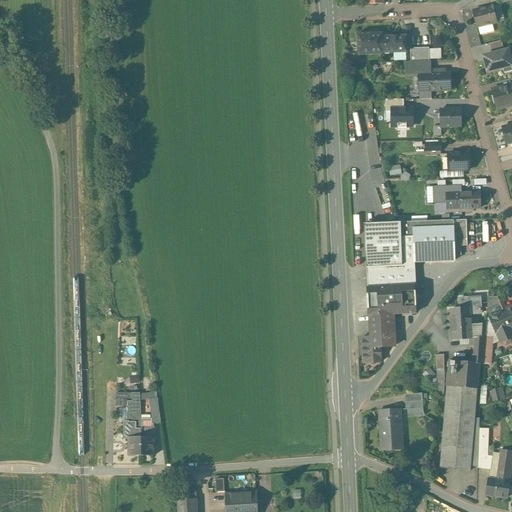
[(492,6),(472,11),(477,28),(496,23),(492,6)]
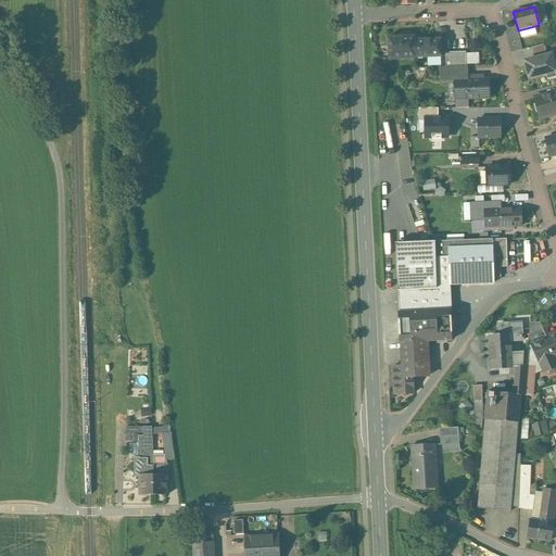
[(429,35),(389,38),(390,60),(430,58),(430,55),(429,40),(429,35)]
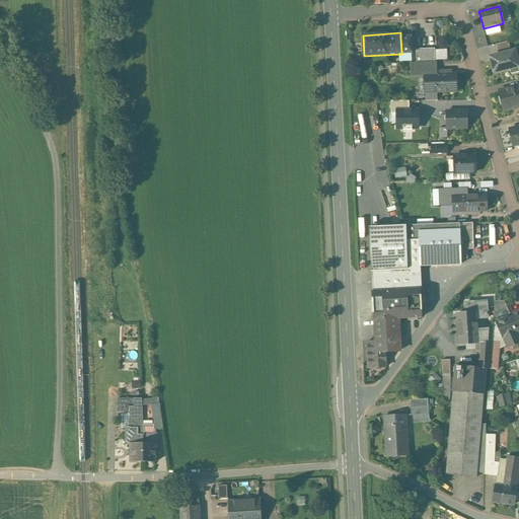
[(413,36),(400,38),(401,52),(414,52),(413,36)]
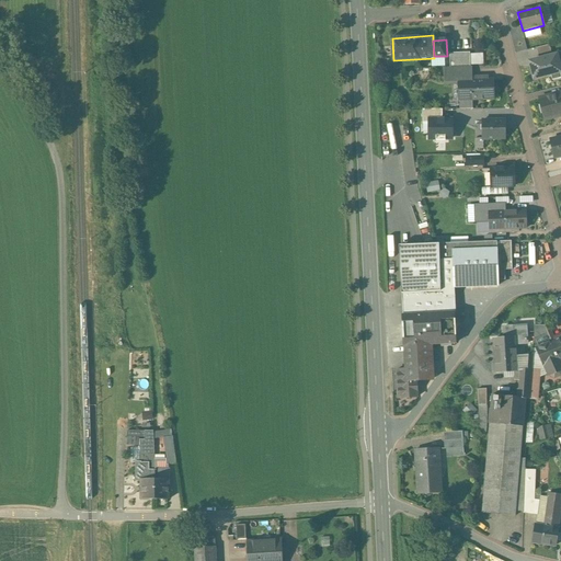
[(539,59),(552,57),(551,54),(549,45),(537,48),(539,59)]
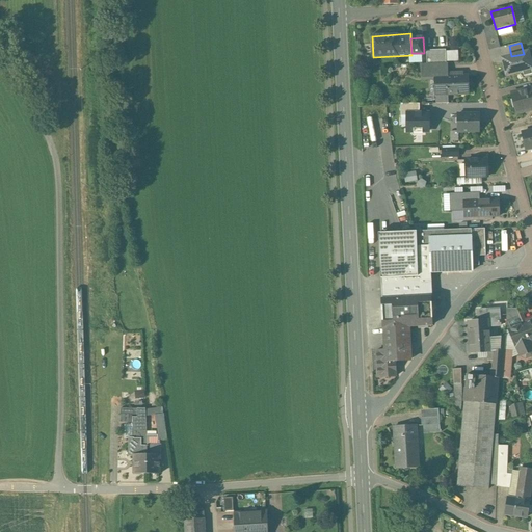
[(531,48),(523,51),(524,54),(527,53),(529,60),(531,58),(531,48)]
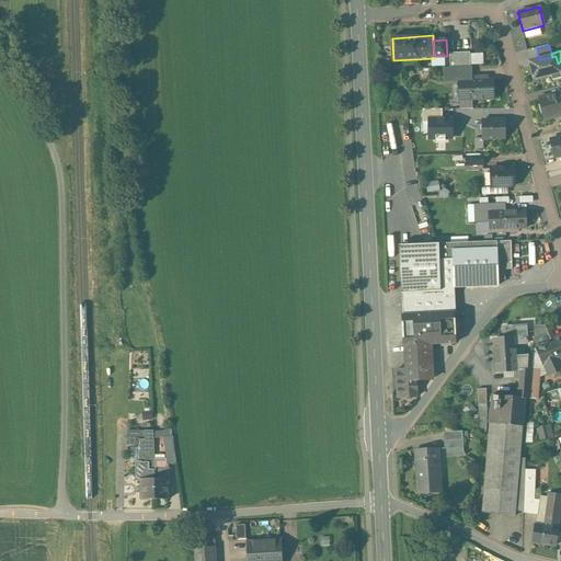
[(470,53),(450,54),(450,68),(460,67),(471,67),(470,53)]
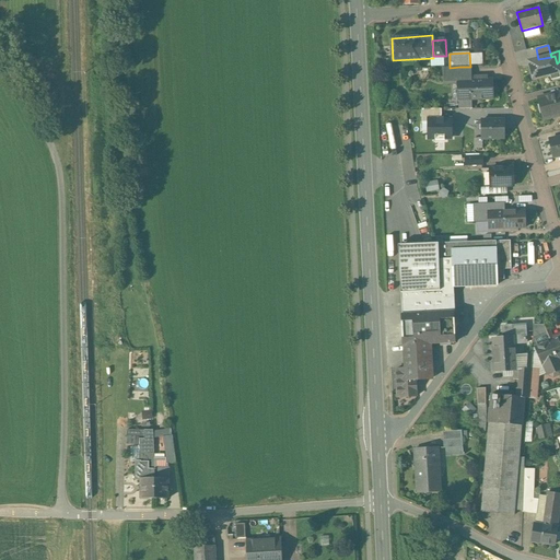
[(470,62),(483,62),(483,53),(469,53),(470,62)]
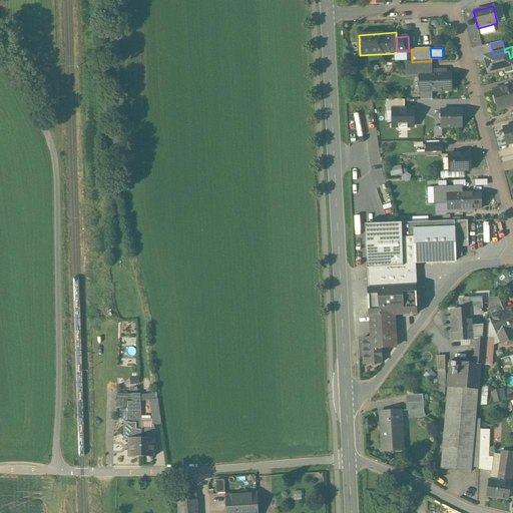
[(493,54),(485,57),(488,71),(503,67),(512,65),(510,58),(508,51),(505,52),(493,54)]
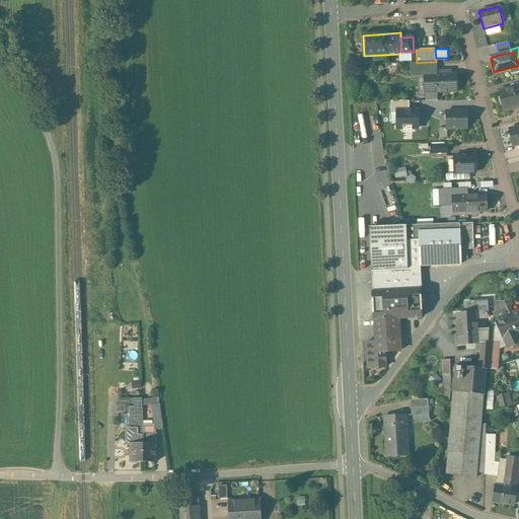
[(417,63),(413,63),(413,76),(425,76),(426,76),(426,75),(426,62),(417,63)]
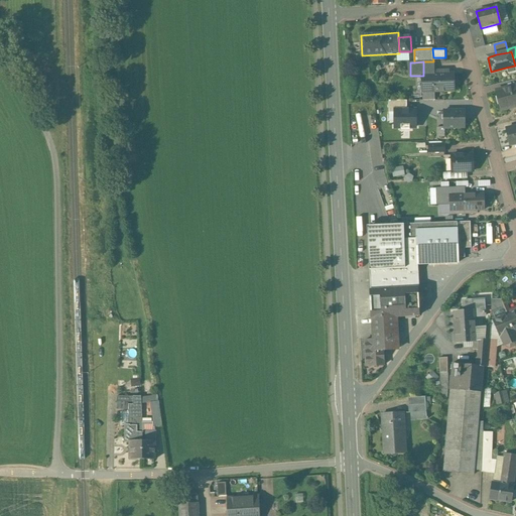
[(515,72),(515,69),(515,66),(506,68),(508,74),(515,72)]
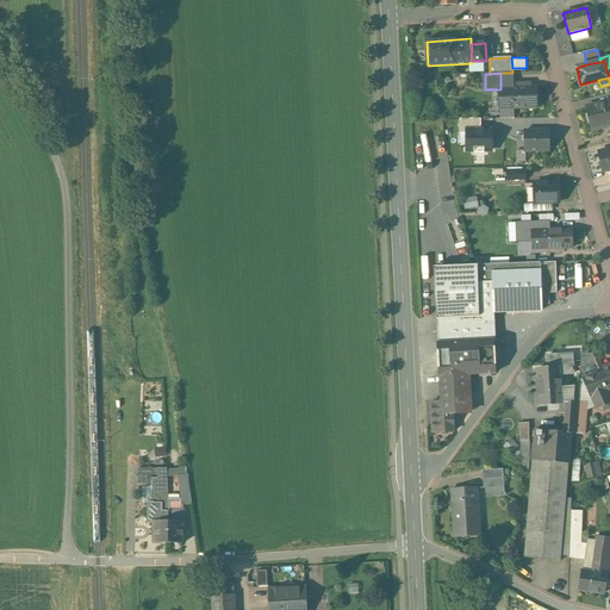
[(528,83),(514,83),(514,87),(500,88),(500,89),(499,89),(500,110),(537,109),(536,87),(528,87),(528,83)]
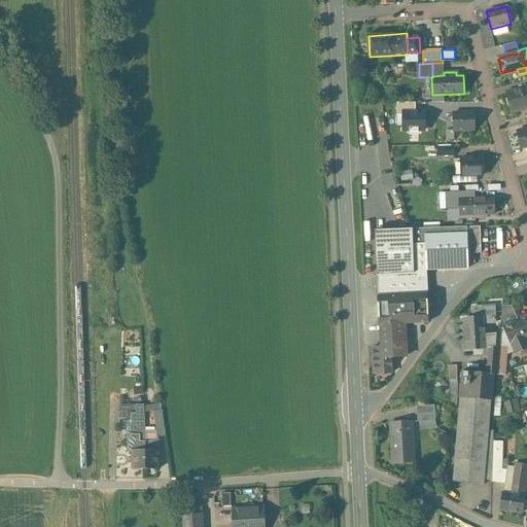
[(526,89),(507,94),(512,111),(526,107),(526,89)]
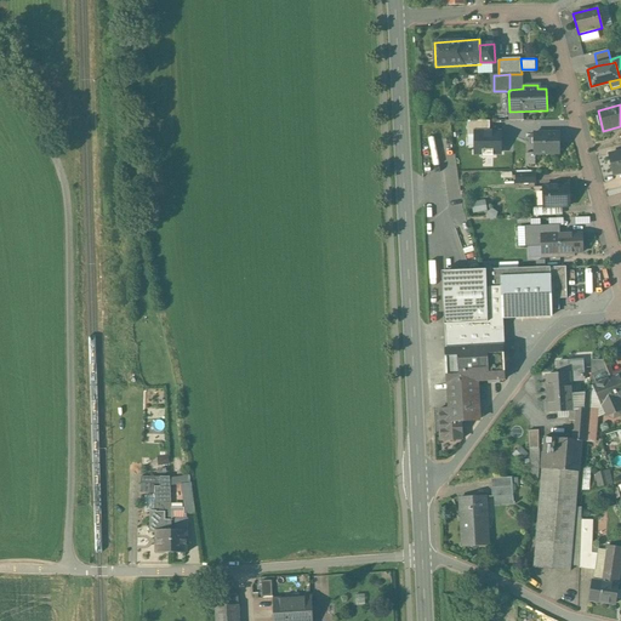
[(490,132),(490,121),(468,121),(468,136),(474,136),(474,132),(490,132)]
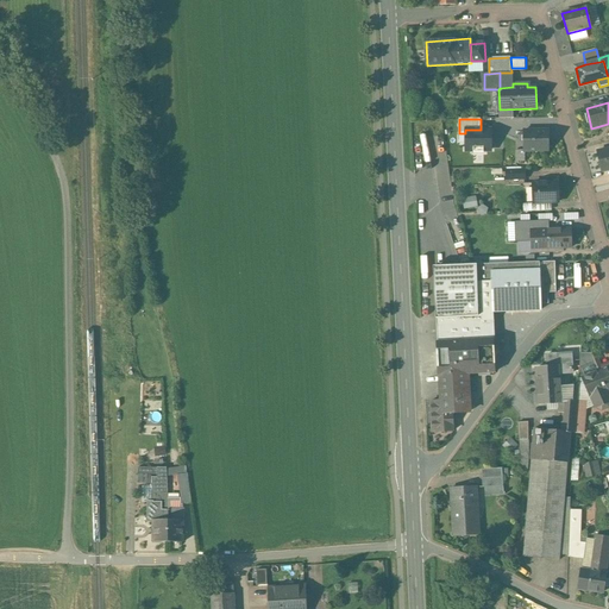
[(483,151),(491,151),(491,130),(481,130),(465,130),(465,133),(465,151),(473,151),(473,152),(483,152),(483,151)]
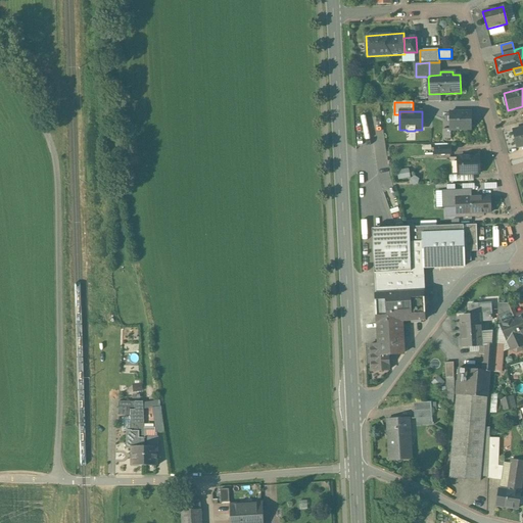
[(470,112),(450,112),(449,130),(470,131),(470,112)]
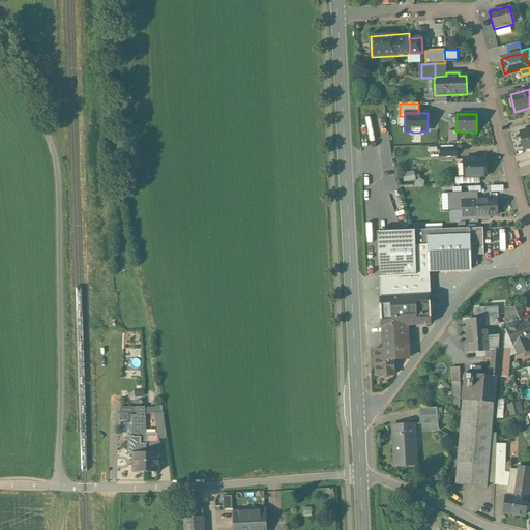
[(529,129),(520,133),(524,149),(529,147),(529,129)]
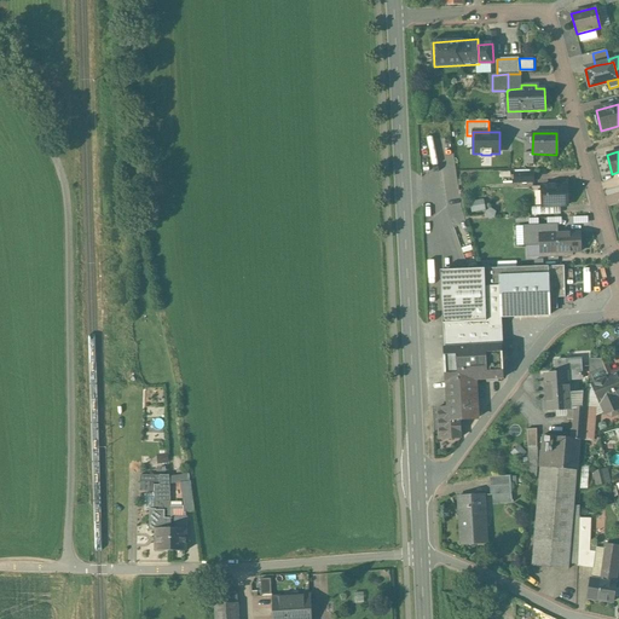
[(532,172),(514,173),(515,183),(532,181),(532,172)]
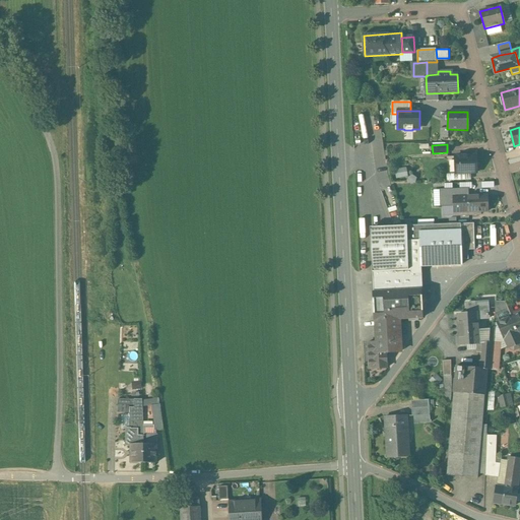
[(476,154),(454,155),(455,173),(476,172),(476,154)]
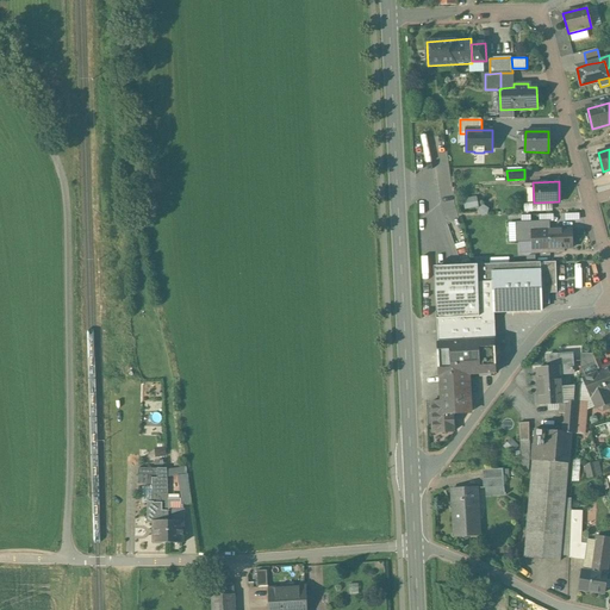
[(462,198),(464,207),(477,207),(477,197),(462,198)]
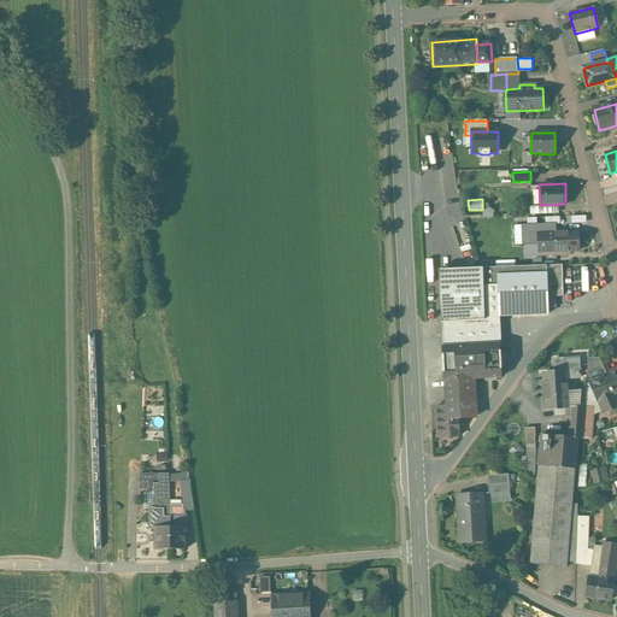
[(560,219),(539,219),(539,229),(560,228),(560,219)]
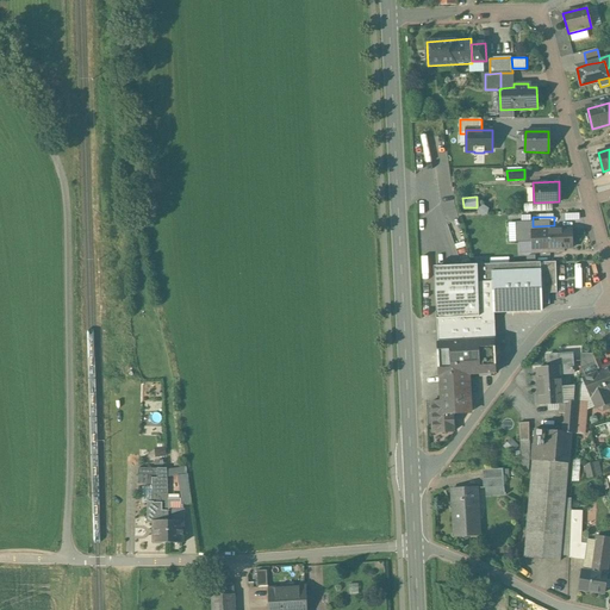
[(571,229),(536,230),(536,240),(533,240),(533,251),(559,250),(559,248),(572,247),(571,229)]
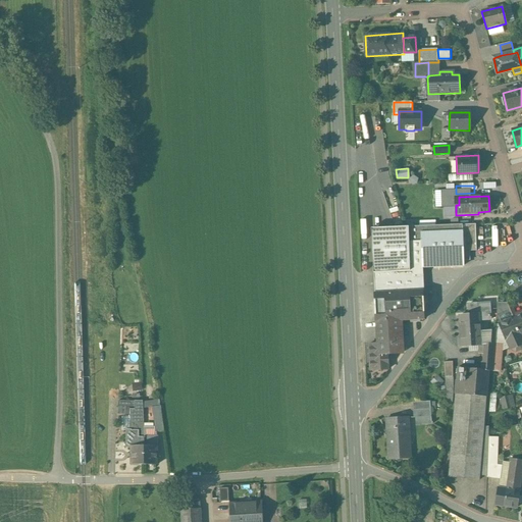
[(462,224),(409,226),(409,242),(421,242),(422,257),(422,267),(423,267),(464,265),(464,261),(470,260),(470,251),(476,251),(476,230),(462,230),(462,224)]
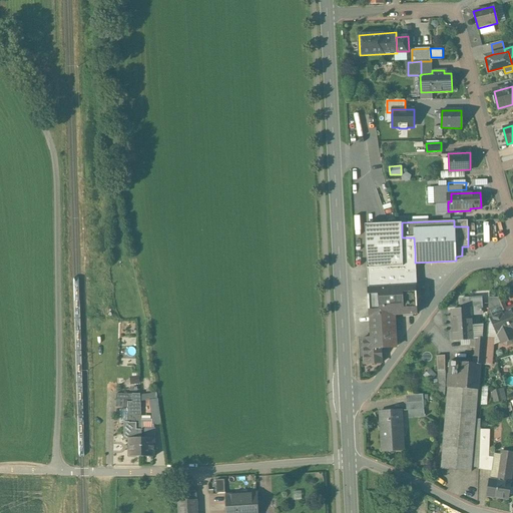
[(402,222),(365,224),(368,268),(403,266),(403,253),(402,237),(402,222)]
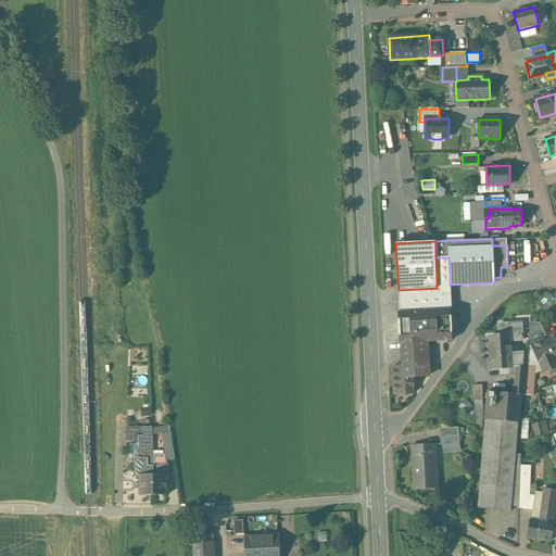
[(449,257),(436,257),(437,275),(450,274),(449,257)]
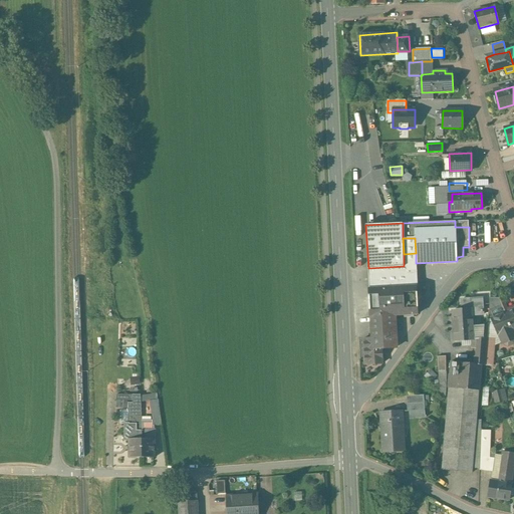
[(416,253),(404,254),(404,266),(407,266),(407,270),(417,270),(417,263),(416,263),(416,253)]
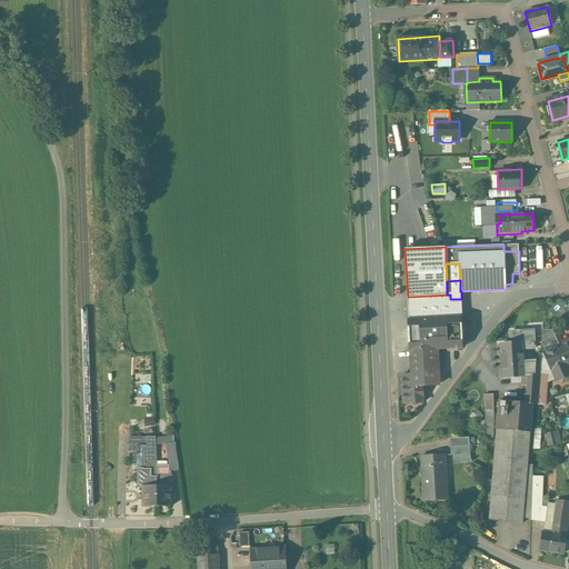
[(447,295),(408,297),(409,319),(460,317),(462,317),(461,299),(450,299),(450,295),(447,295)]
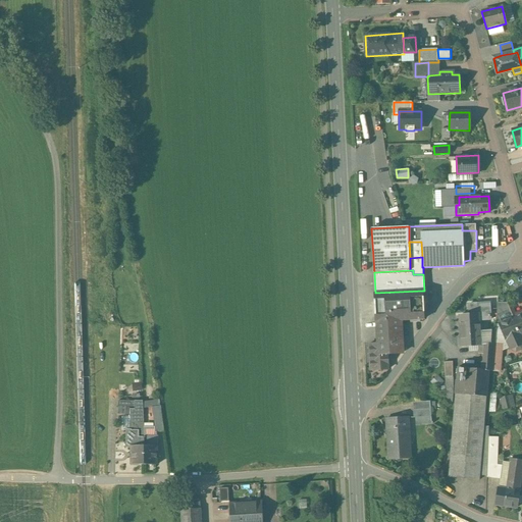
[(422,291),(375,293),(376,321),(377,321),(400,320),(424,319),(422,291)]
